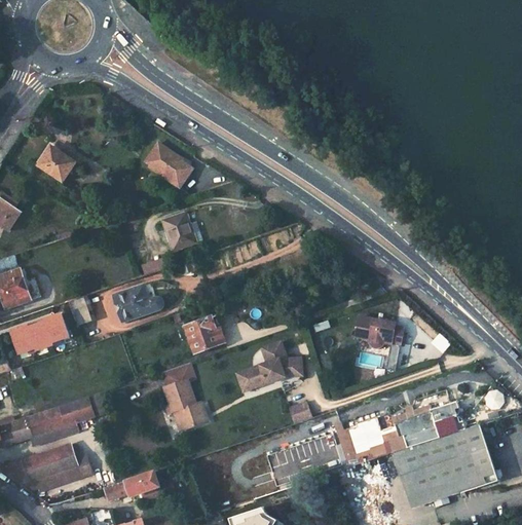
[(183,181),(191,169),(179,161),(177,163),(171,159),(173,155),(156,144),(144,163),(150,166),(148,170),(171,183),(175,176),(183,181)]
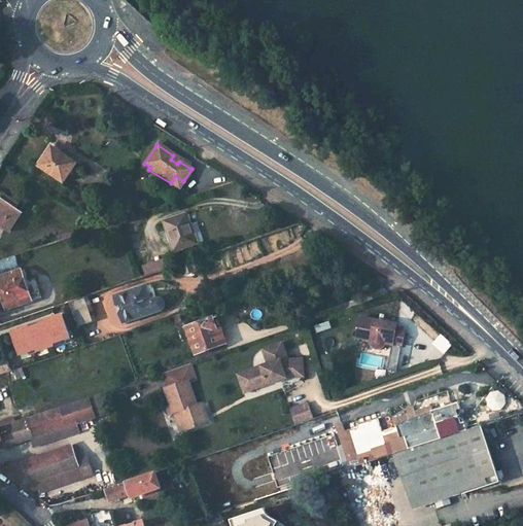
[(76,166),(51,148),(39,168),(63,184),(76,166)]
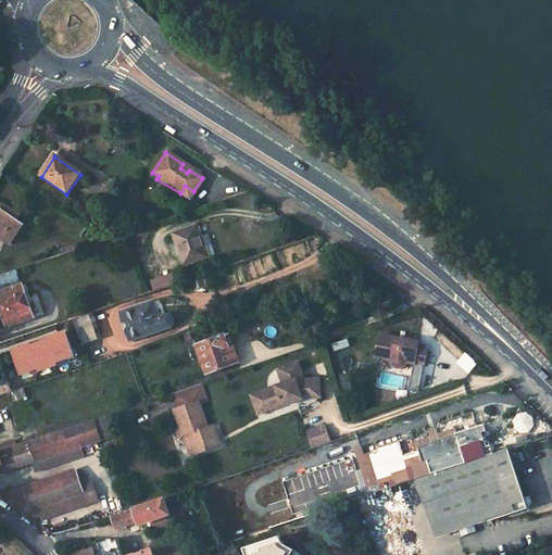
[(187,173),(189,171),(190,168),(183,164),(180,168),(187,173)]
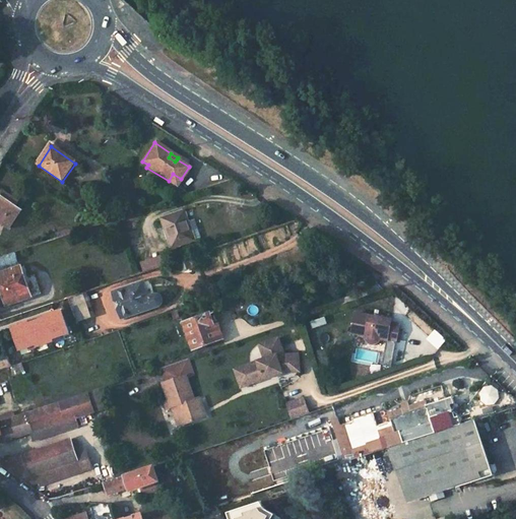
[(178,186),(181,179),(173,174),(169,181),(178,186)]
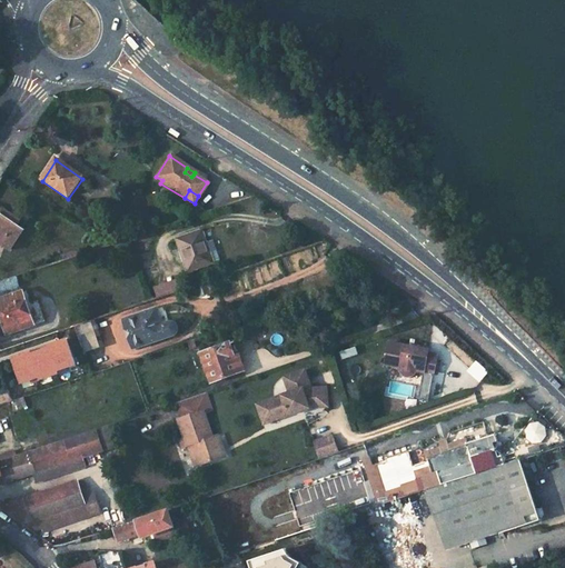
[(17,225),(20,219),(3,208),(0,213),(17,225)]
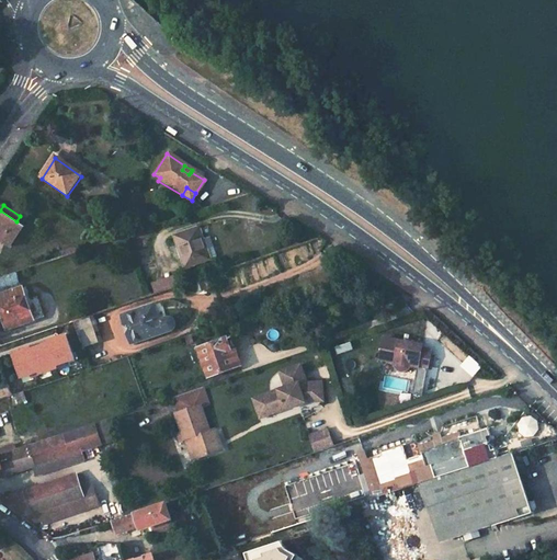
[(0,210),(0,240),(10,247),(24,227),(16,221),(0,210)]
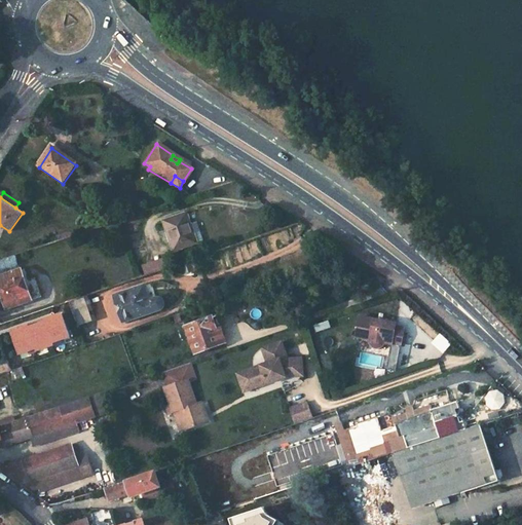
[(185,214),(161,221),(171,251),(192,245),(188,228),(189,227),(185,214)]
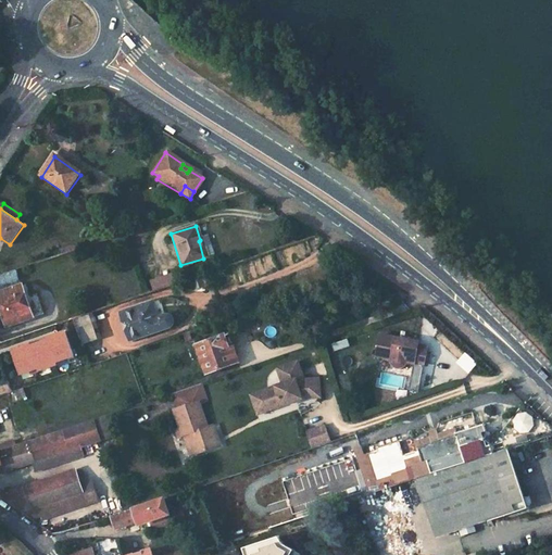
[(0,290),(22,282),(17,267),(0,273),(0,290)]
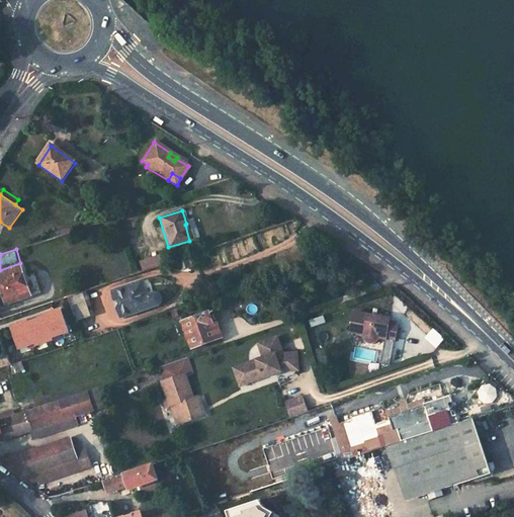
[(24,296),(23,292),(30,290),(20,263),(0,270),(0,279),(8,302),(24,296)]
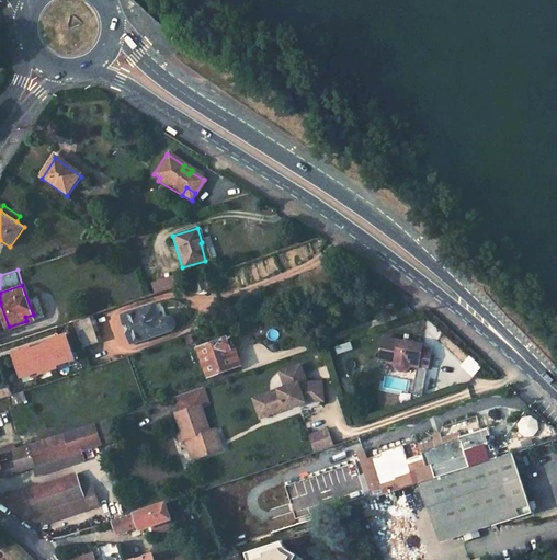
[(155,306),(123,316),(132,342),(170,330),(172,328),(172,326),(172,324),(172,322),(171,321),(169,319),(167,320),(160,322),(155,306)]
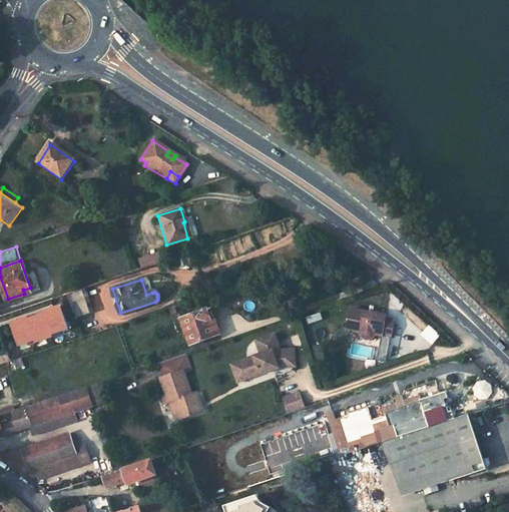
[(212,307),(180,318),(189,344),(222,333),(212,307)]
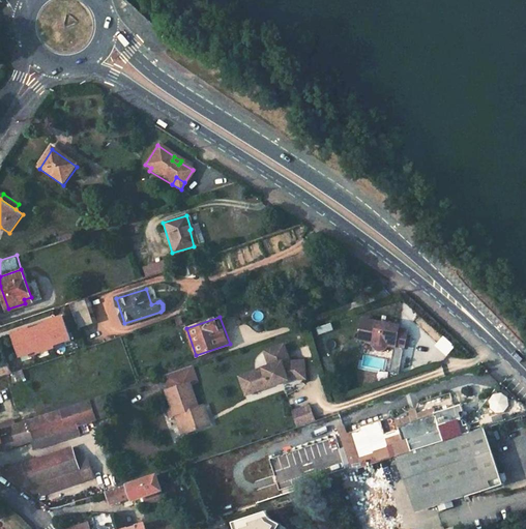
[(385,322),(362,317),(358,338),(373,341),(373,343),(374,346),(376,349),(378,349),(381,349),(383,348),(385,346),(386,344),(395,345),(397,335),(406,338),(407,329),(399,328),(399,324),(391,323),(389,325),(385,324),(385,322)]
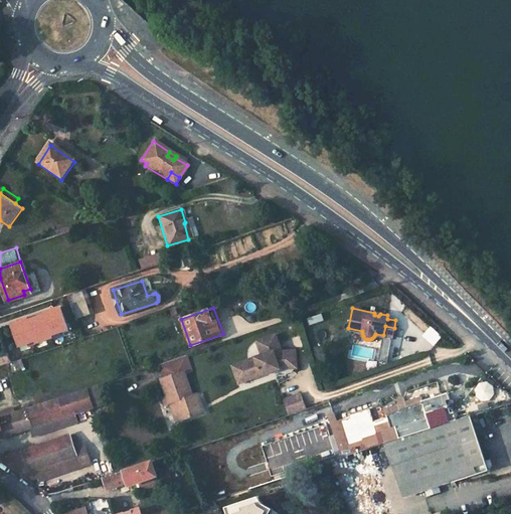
[(394,328),(385,326),(383,335),(392,337),(394,328)]
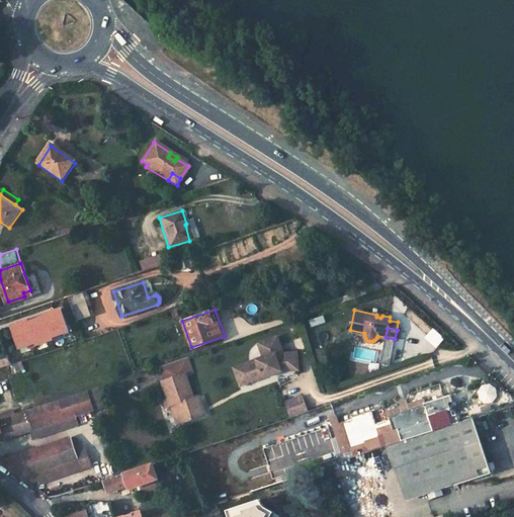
[(280,370),(279,366),(286,364),(297,363),(296,351),(282,353),(277,336),(258,342),(262,356),(233,366),(239,384),(280,370)]
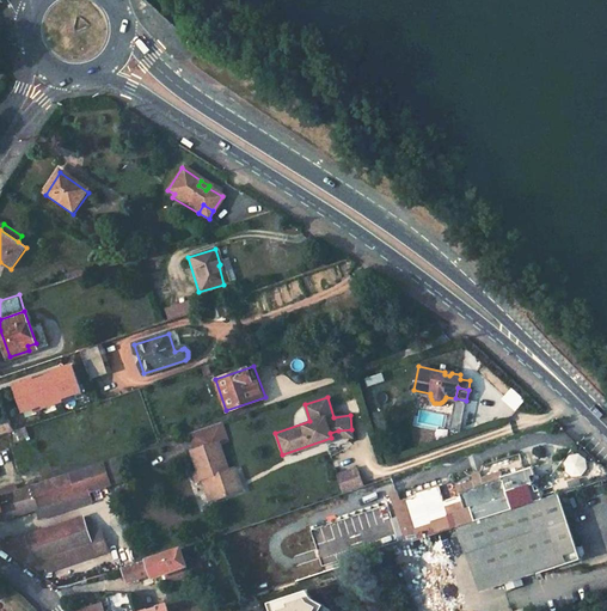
[(192,448),(216,441),(222,439),(216,421),(186,432),(192,448)]
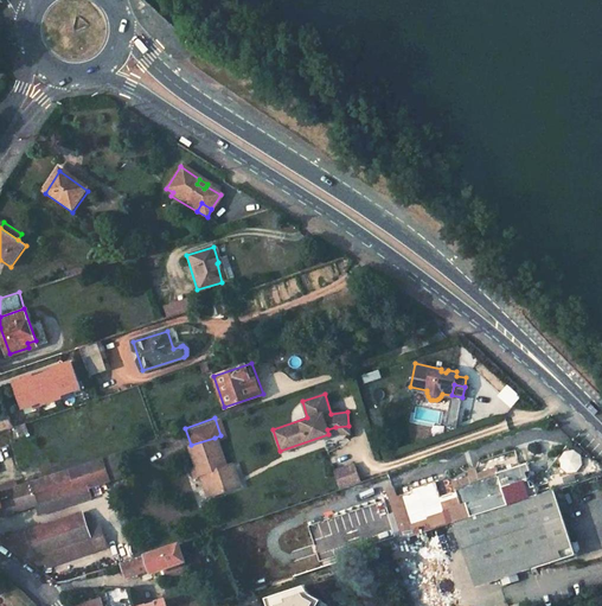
[(191,445),(190,445),(199,474),(205,472),(213,496),(238,488),(231,463),(224,465),(215,438),(191,445)]
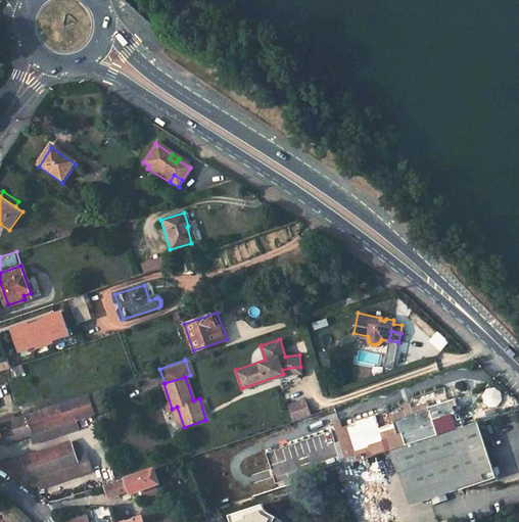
[(97,389),(93,390),(99,410),(104,409),(97,389)]
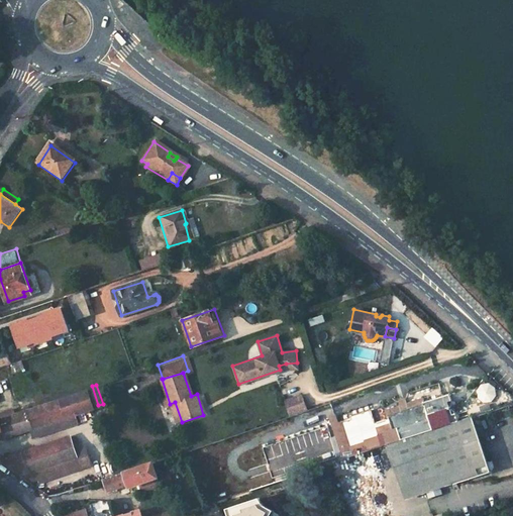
[(98,405),(92,386),(54,399),(61,417),(70,414),(71,415),(98,405)]
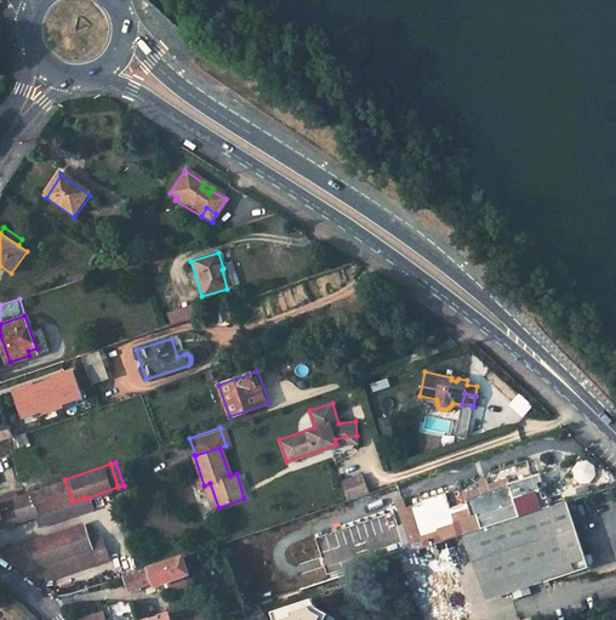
[(472,517),(462,519),(467,532),(551,505),(548,495),(543,498),(537,482),(542,479),(541,472),(511,482),(509,478),(494,482),(495,484),(465,494),(472,517)]
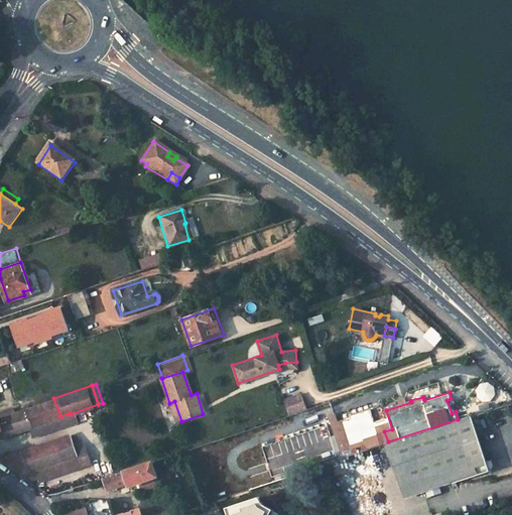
[(302,410),(297,396),(282,400),(287,416),(302,410)]
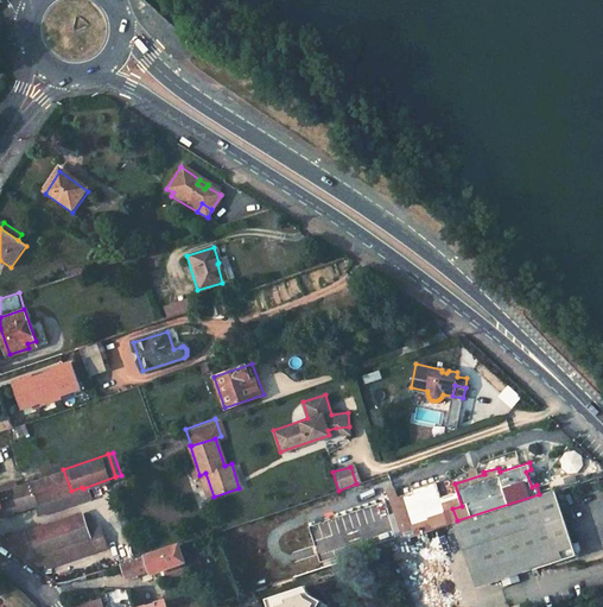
[(0,507),(1,507),(4,514),(35,505),(38,514),(87,499),(83,488),(82,487),(71,491),(63,469),(20,484),(0,491),(0,507)]
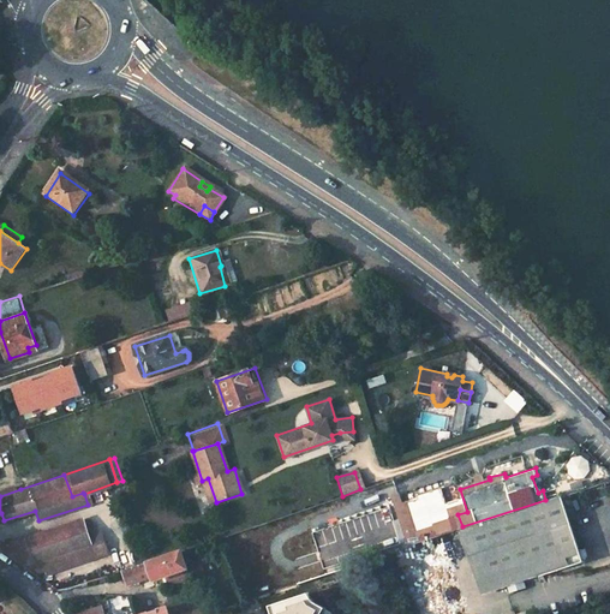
[(543,490),(537,475),(532,477),(538,493),(543,490)]
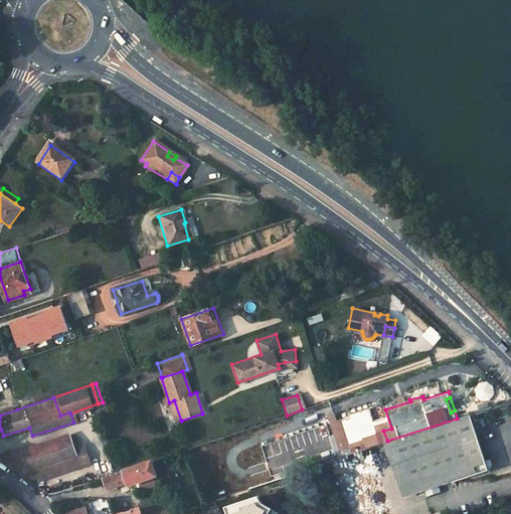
[(176,422),(181,420),(174,400),(169,402),(176,422)]
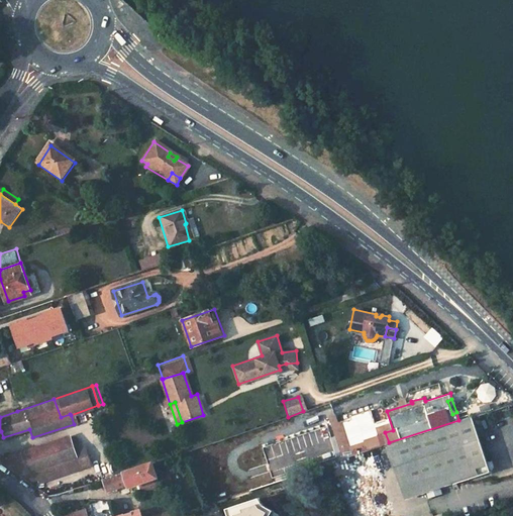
[(16,407),(0,413),(0,417),(17,411),(16,407)]
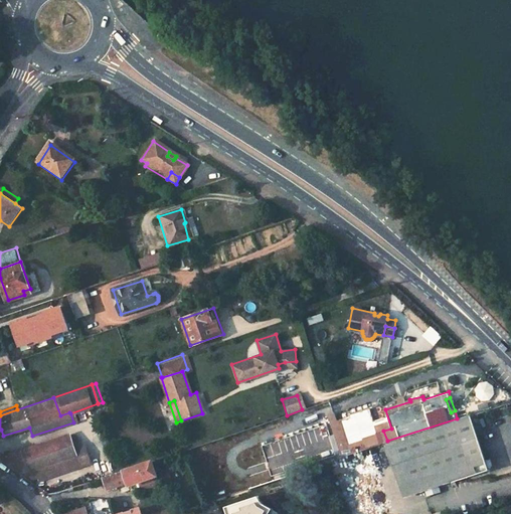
[(383,443),(398,487),(483,460),(469,415),(383,443)]
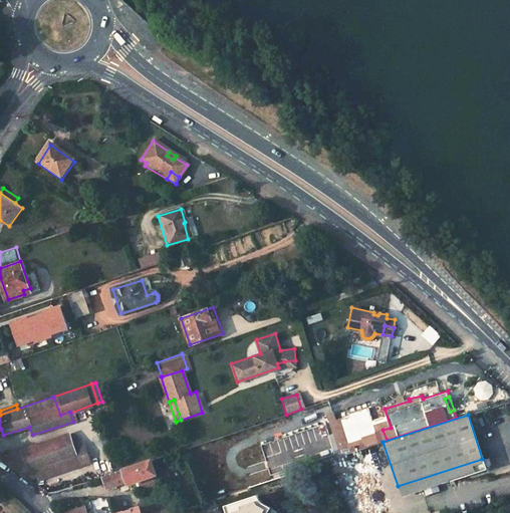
[(22,472),(77,453),(70,436),(68,432),(32,446),(0,455),(0,456),(22,472)]
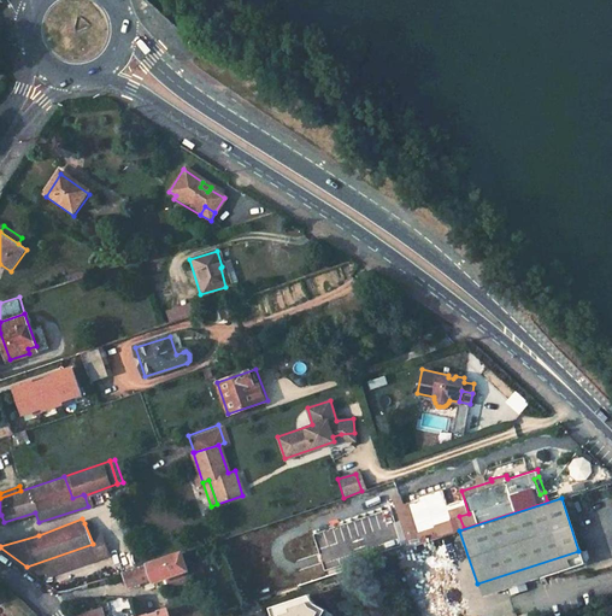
[(93,544),(27,567),(36,574),(46,570),(47,574),(109,553),(101,532),(94,533),(90,521),(84,523),(93,544)]
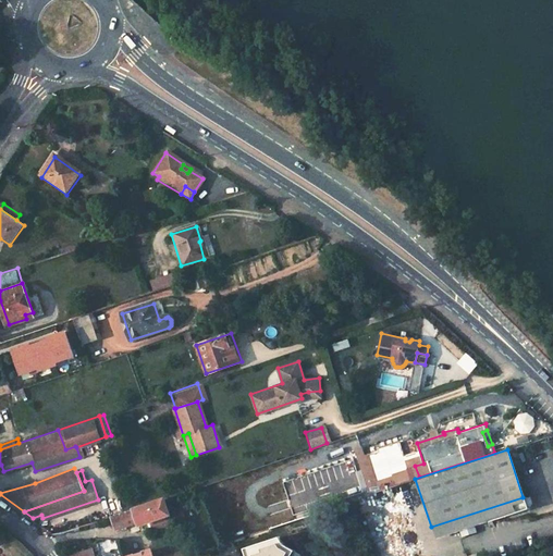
[(138,520),(140,523),(172,514),(166,496),(131,508),(112,514),(117,527),(138,520)]
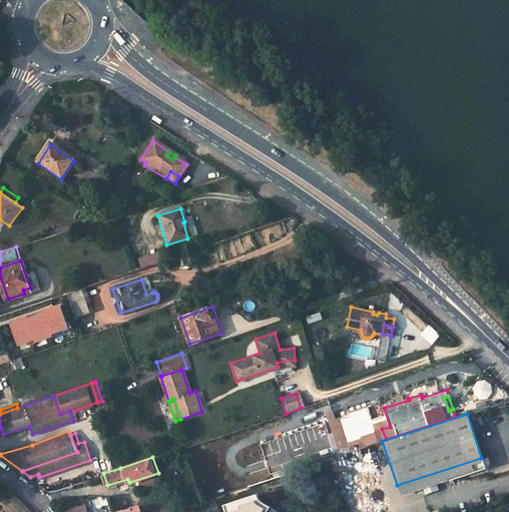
[(306,506),(294,511),(307,511),(332,504),(330,496),(321,499),(321,500),(305,505),(306,506)]
